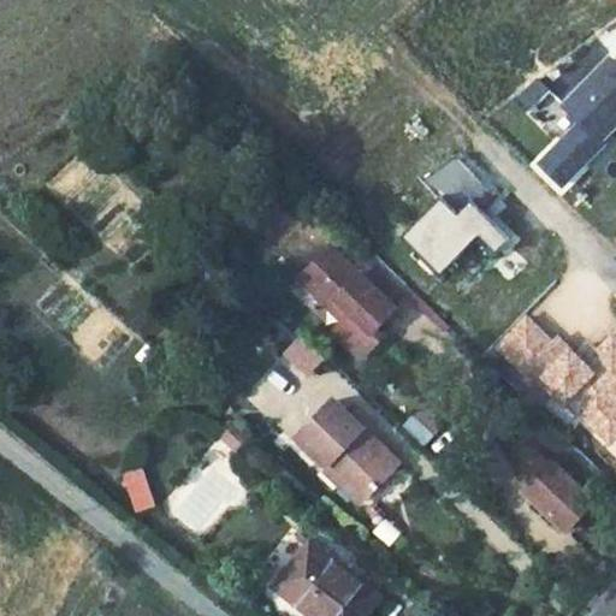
[(615,120),(615,90),(596,72),(551,118),(586,152),(615,120)]
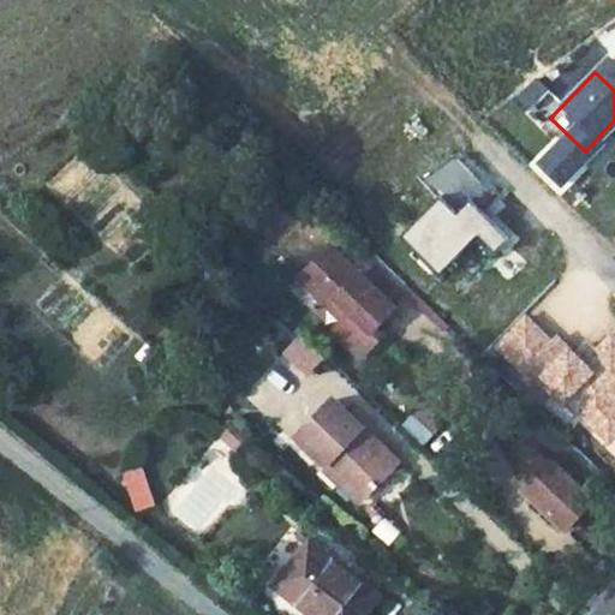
[(332,239),(312,260),(326,272),(310,288),(340,317),(330,328),(357,354),(381,329),(370,318),(372,308),(387,293),(404,275),(371,244),(354,262),(332,239)]
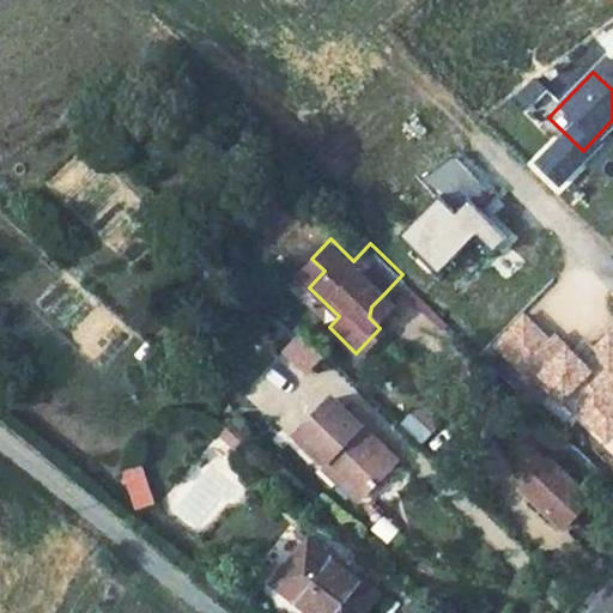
[(400,307),(386,292),(371,307),(369,317),(380,328),(400,307)]
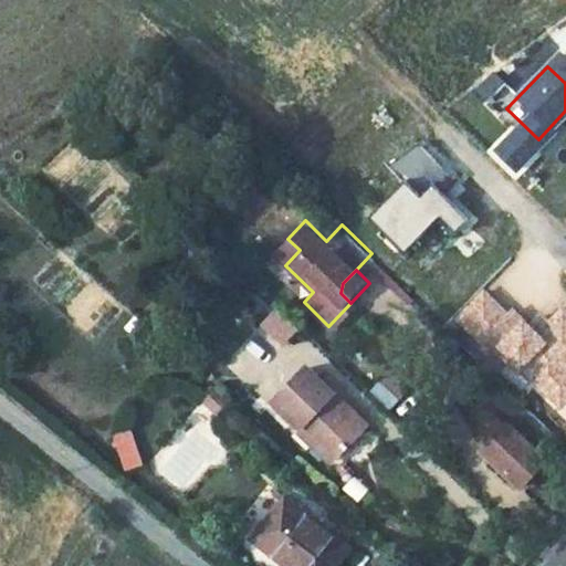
[(553,392),(565,378),(565,307),(552,322),(540,334),(532,326),(515,310),(511,315),(486,292),(461,318),(485,343),(489,338),(521,369),(524,365),(553,392)]
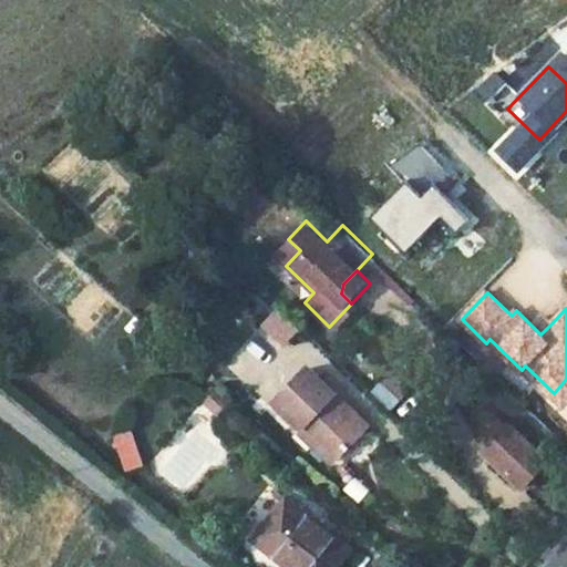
[(298,326),(277,305),(259,323),(280,344),(298,326)]
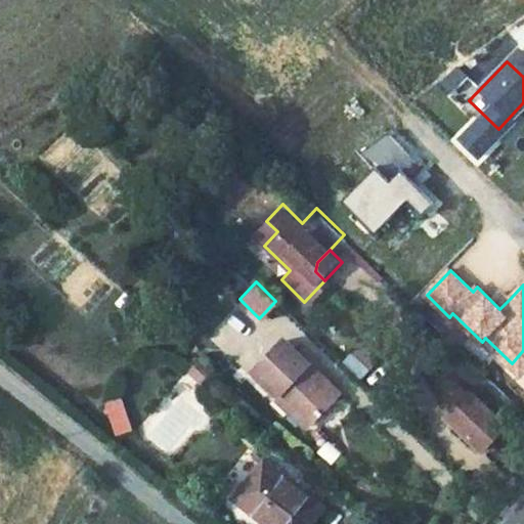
[(499,309),(511,298),(503,291),(492,302),(499,309)]
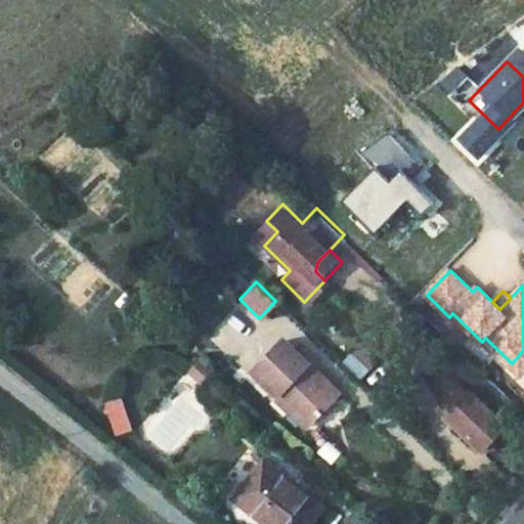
[(280,335),(250,366),(277,392),(282,385),(314,415),(338,389),(280,335)]
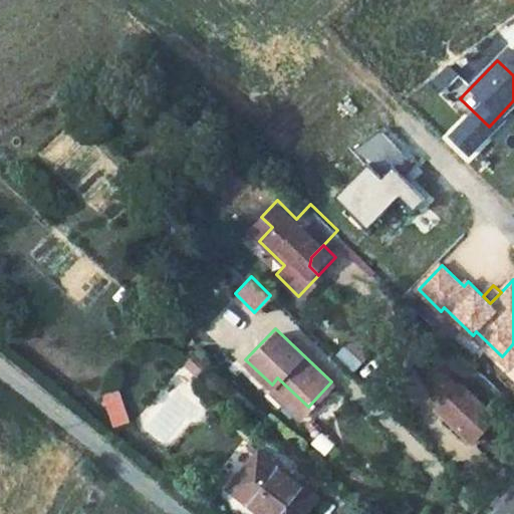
[(513,366),(513,365),(513,343),(502,356),(513,366)]
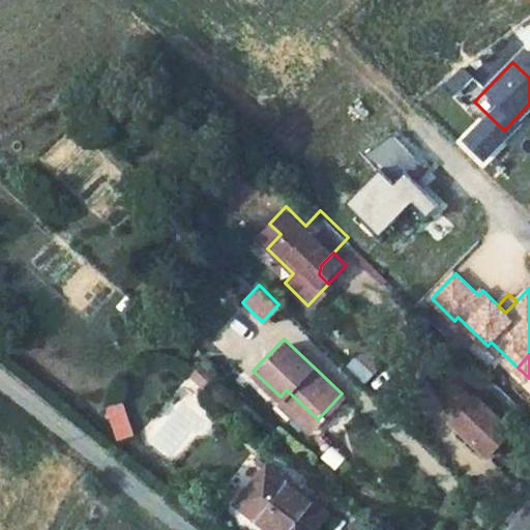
[(281,396),(275,400),(308,429),(318,419),(286,389),(281,396)]
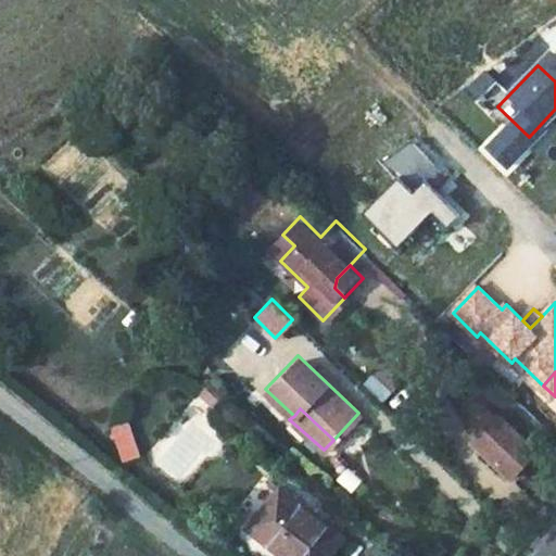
[(514,478),(538,451),(500,417),(476,443),(514,478)]
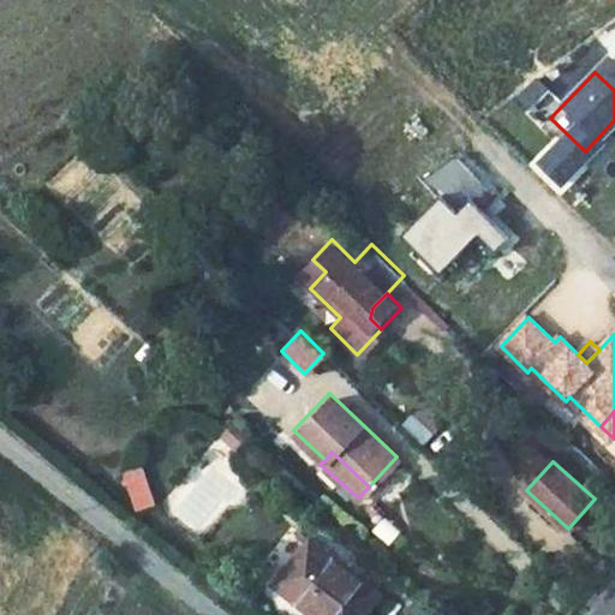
[(318,524),(279,567),(288,577),(328,533),(318,524)]
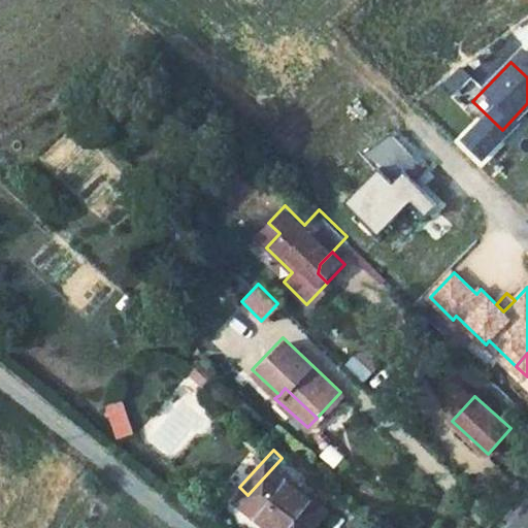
[(282,458),(248,495),(283,527),(307,527),(330,501),(282,458)]
